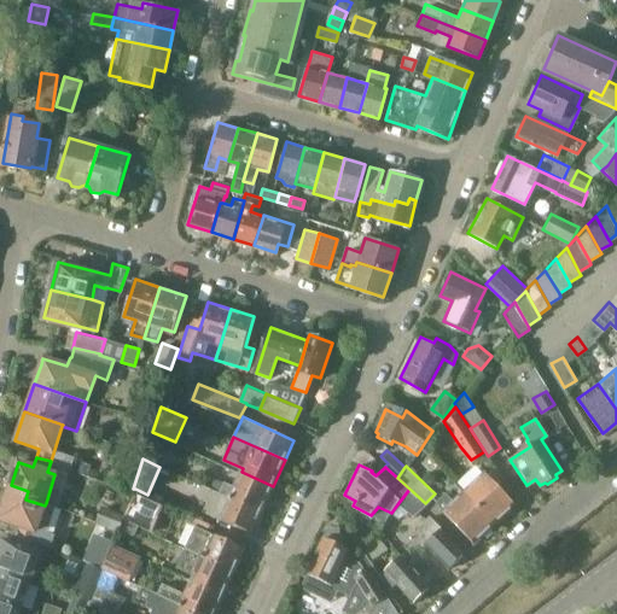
[(484,471),(464,490),(494,522),(514,503),(484,471)]
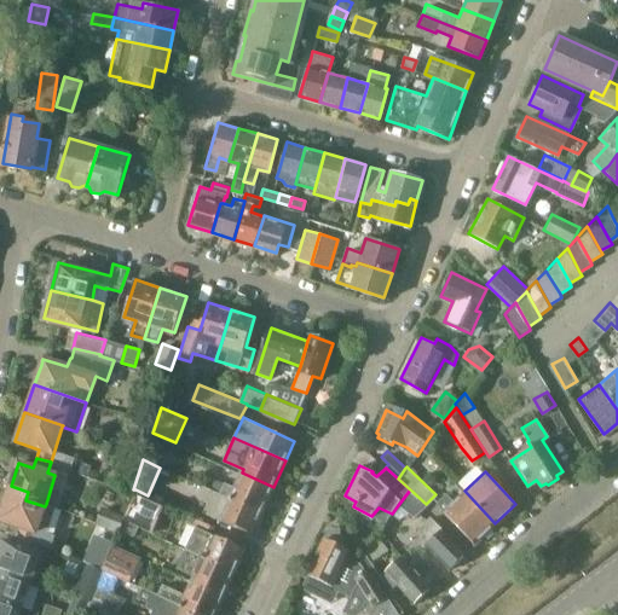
[(273,487),(242,473),(236,487),(215,477),(211,487),(263,510),(273,487)]
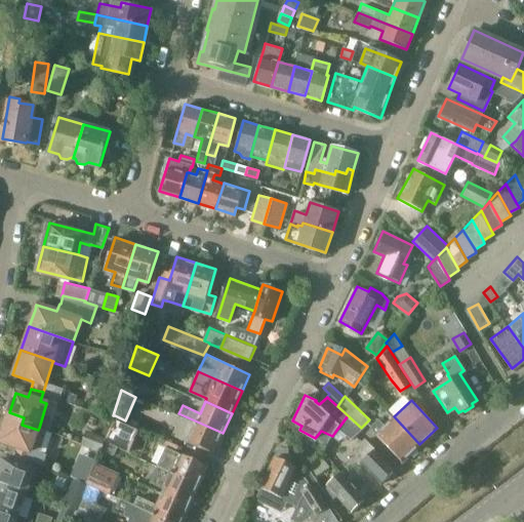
[(178,413),(171,410),(166,420),(175,426),(172,433),(214,452),(223,433),(178,413)]
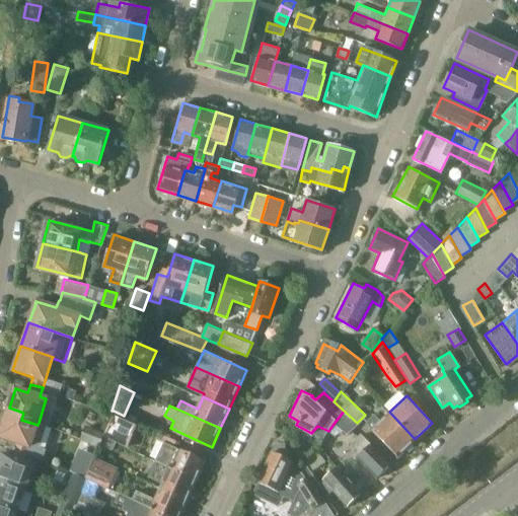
[(18,443),(16,450),(27,454),(37,456),(42,458),(45,448),(39,446),(46,425),(39,423),(38,425),(21,420),(23,413),(9,408),(0,433),(0,436),(18,443)]
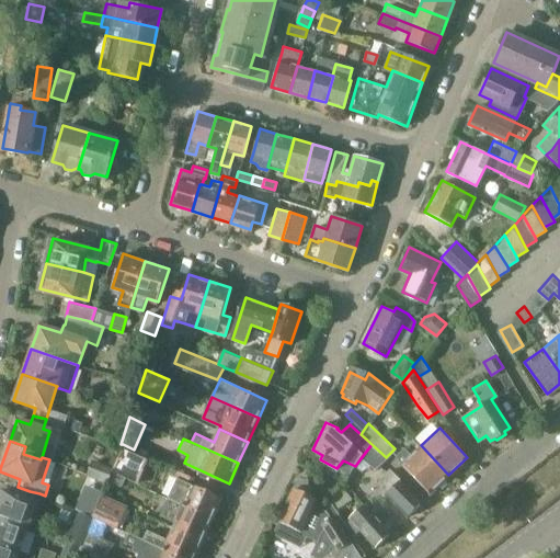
[(123,444),(112,471),(114,473),(124,477),(137,482),(149,456),(134,450),(123,444)]
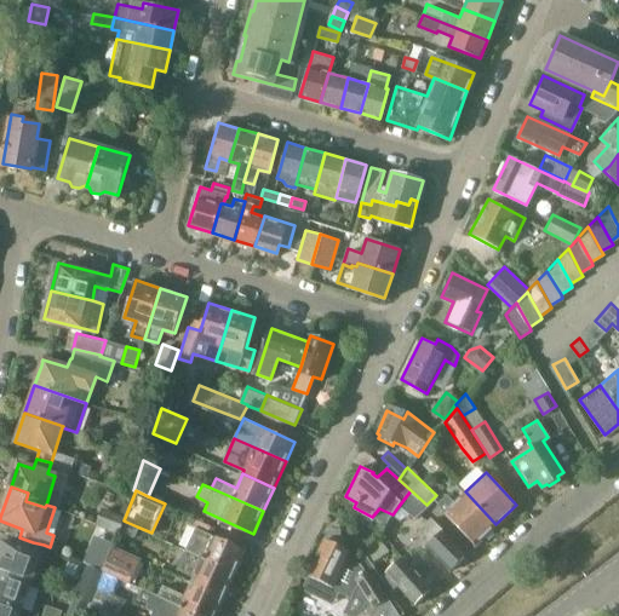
[(414,517),(427,505),(411,490),(399,506),(414,517)]
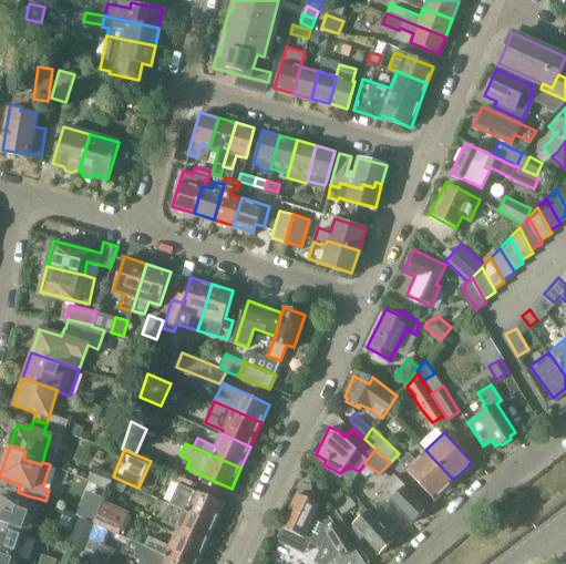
[(434,498),(453,480),(425,450),(415,459),(408,451),(399,460),(407,468),(434,498)]
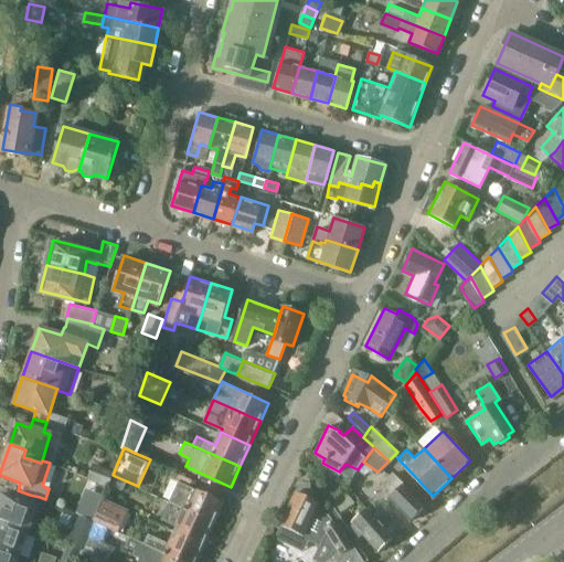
[(112,469),(92,462),(86,477),(106,485),(112,469)]
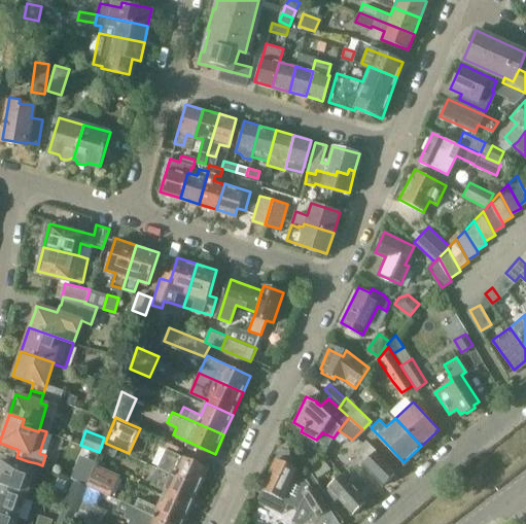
[(382,484),(396,469),(366,439),(356,448),(363,456),(359,460),(382,484)]
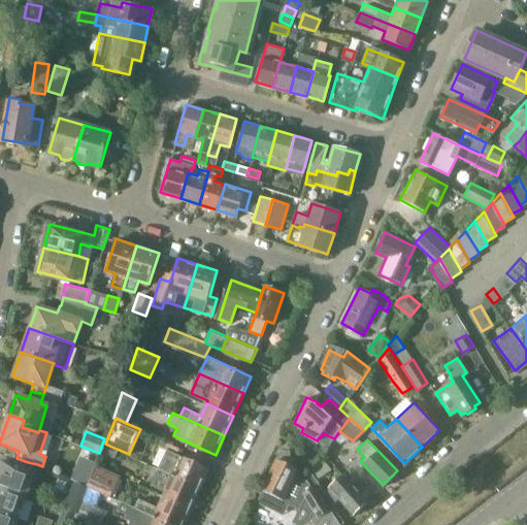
[(117,449),(107,445),(103,453),(113,457),(117,449)]
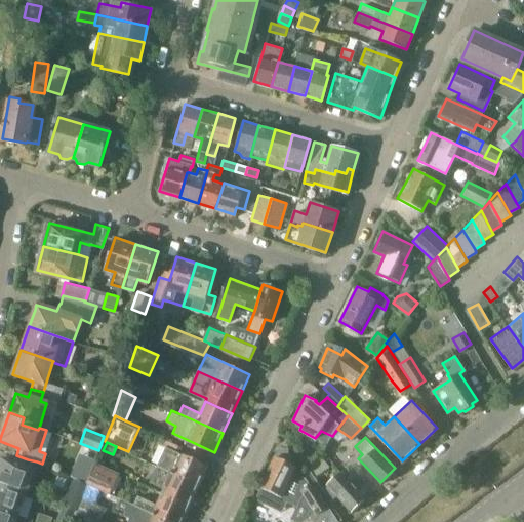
[(164,445),(156,464),(200,484),(208,466),(164,445)]
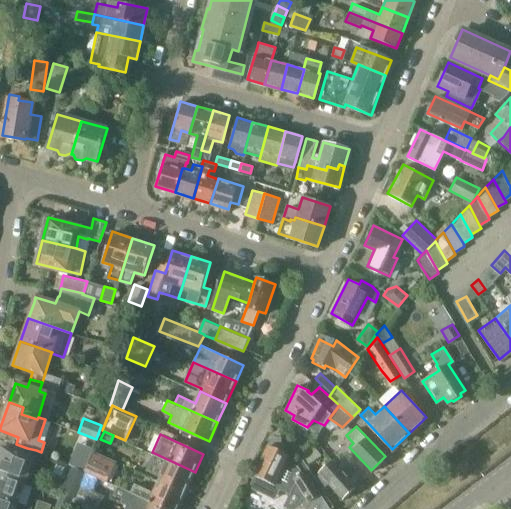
[(275,497),(279,489),(289,493),(295,483),(307,502),(321,493),(306,470),(301,472),(297,466),(286,461),(289,454),(284,452),(286,448),(281,440),(271,441),(269,445),(268,445),(254,474),(256,475),(251,486),(275,497)]
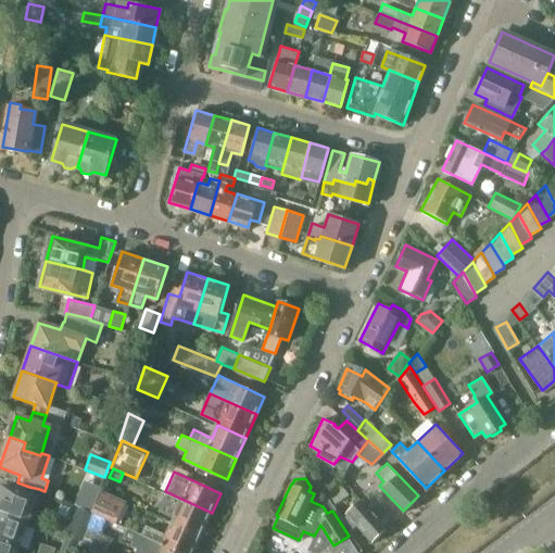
[(324,491),(332,504),(348,493),(340,481),(324,491)]
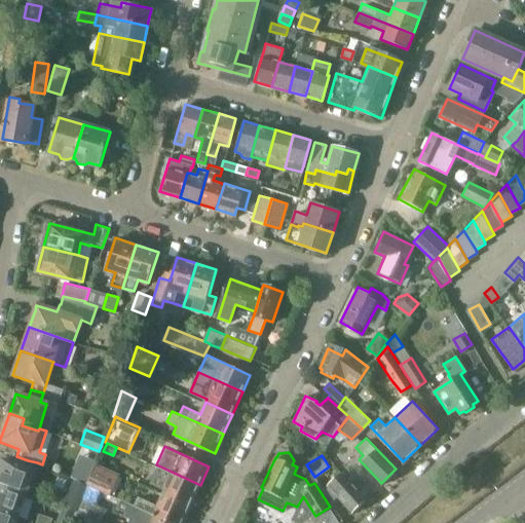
[(2,460),(0,465),(0,485),(26,494),(37,462),(28,460),(16,456),(13,464),(2,460)]
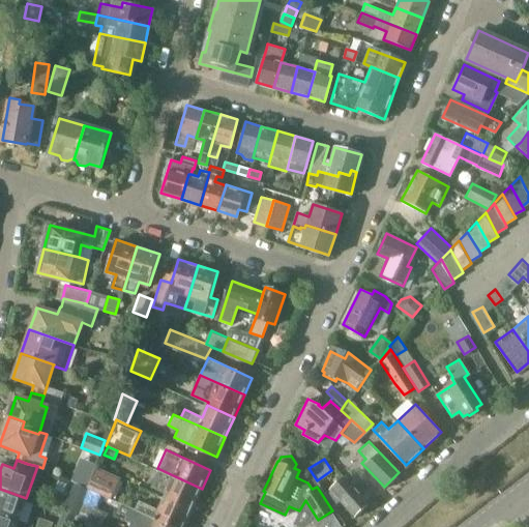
[(120,477),(97,466),(88,489),(103,495),(110,498),(120,477)]
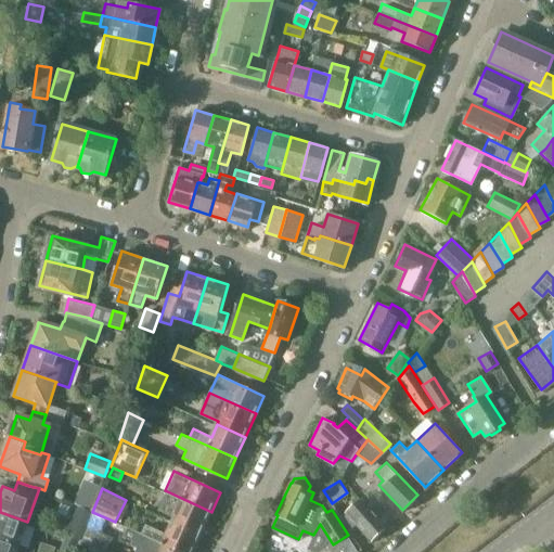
[(203,530),(211,512),(165,490),(156,509),(175,517),(172,521),(201,534),(203,530)]
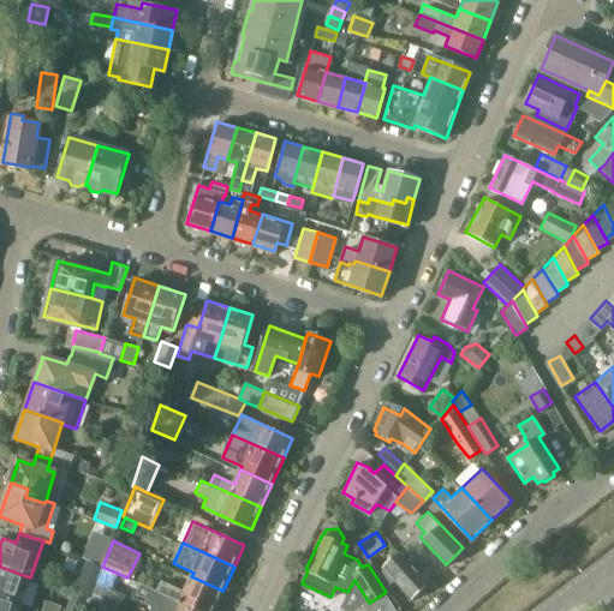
[(410,597),(427,582),(399,551),(376,571),(387,585),(394,579),(410,597)]
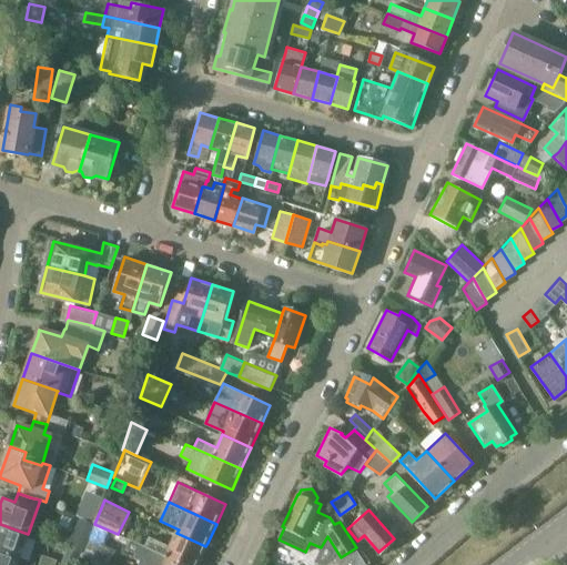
[(93,524),(78,517),(67,545),(81,552),(93,524)]
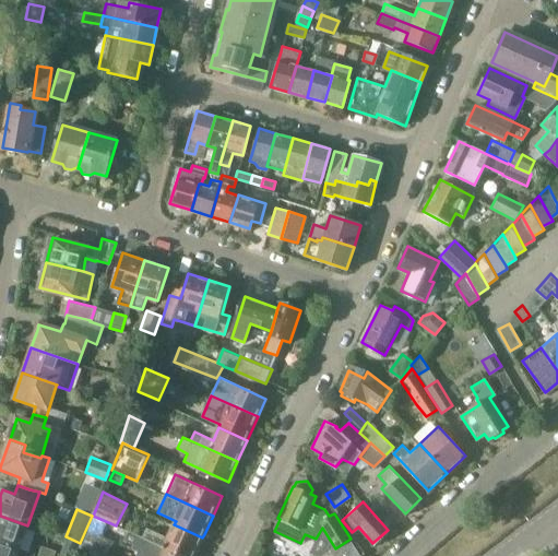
[(0,543),(19,551),(27,525),(0,516),(0,543)]
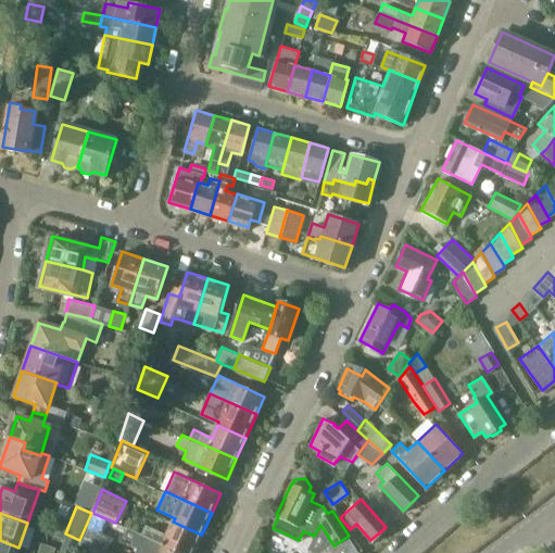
[(108,519),(92,513),(83,536),(108,548),(113,537),(102,531),(108,519)]
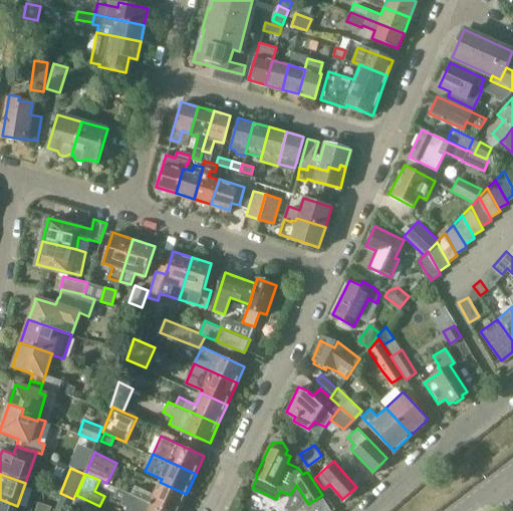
[(132,493),(172,510),(178,510),(186,494),(160,482),(155,494),(136,485),(132,493)]
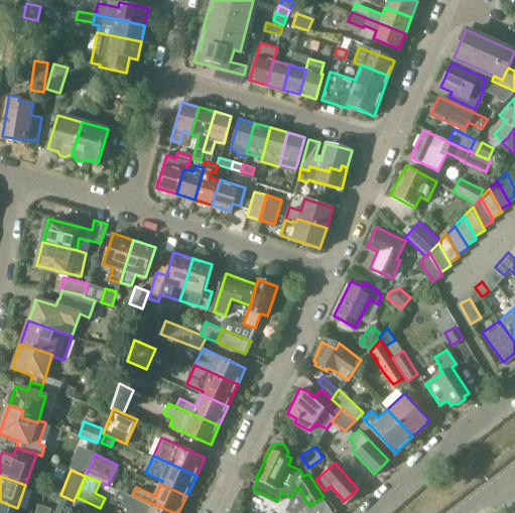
[(128,508),(125,512),(172,512),(132,495),(119,489),(115,498),(124,502),(122,506),(128,508)]
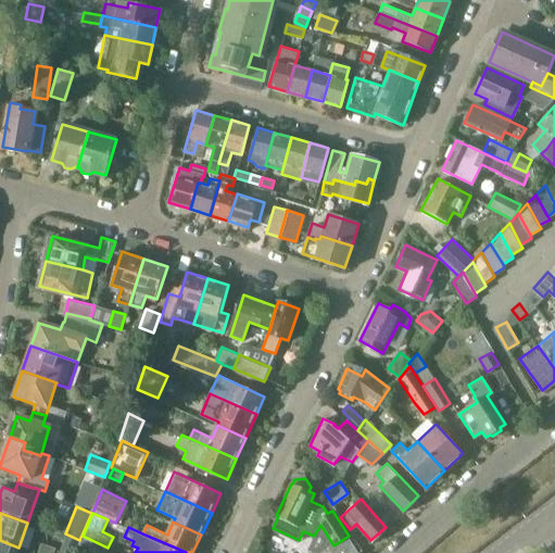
[(59,552),(73,552),(78,540),(65,535),(59,552)]
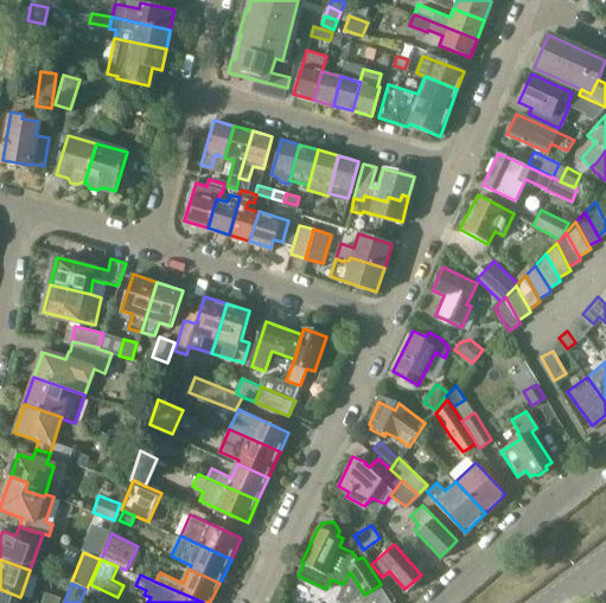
[(391,602),(394,600),(383,583),(381,584),(364,595),(363,592),(359,596),(365,602),(391,602)]
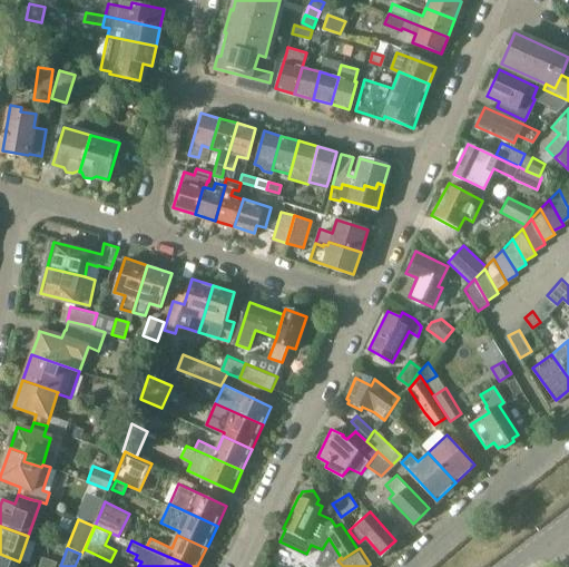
[(85,549),(80,560),(92,566),(107,566),(110,561),(85,549)]
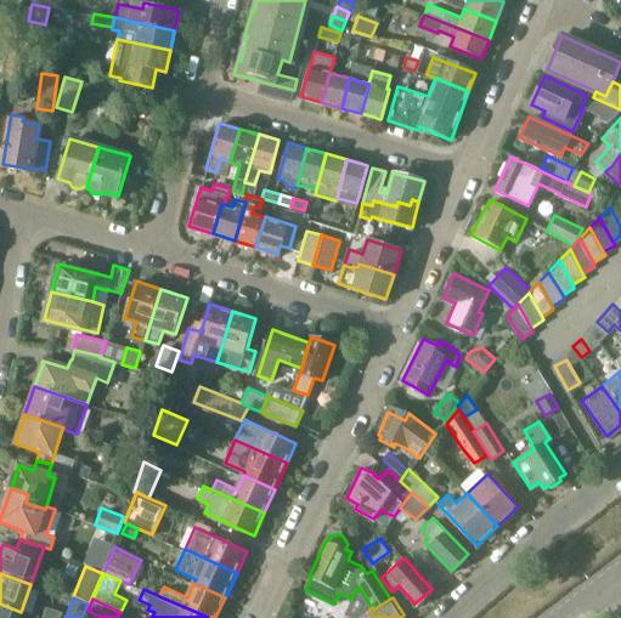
[(18,617),(21,612),(0,604),(0,617),(18,617)]
